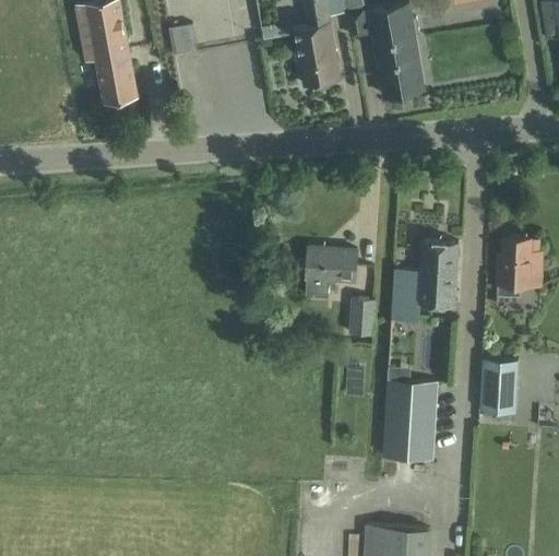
[(138,97),(133,75),(121,0),(120,0),(78,7),(83,40),(86,62),(97,60),(105,103),(138,97)]
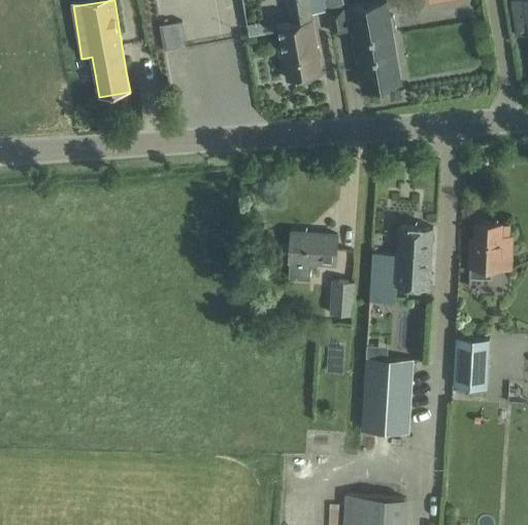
[(259,24),(245,26),(248,38),(265,35),(278,32),(282,50),(277,50),(278,58),(283,58),(287,81),(322,75),(311,15),(307,0),(286,0),(291,25),(264,29),(259,24)]
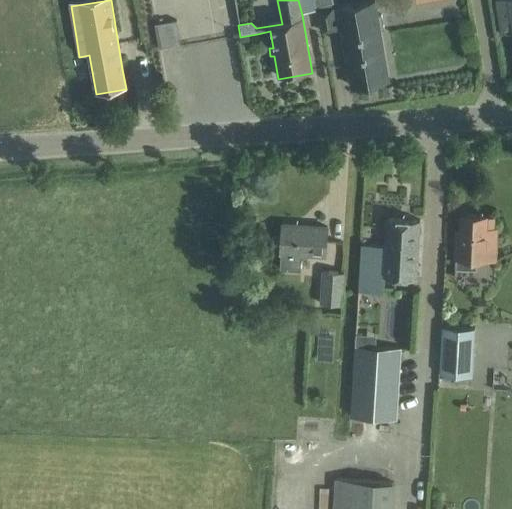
[(313,0),(320,35),(341,31),(351,89),(389,82),(375,4),(339,10),(336,0),(313,0)]
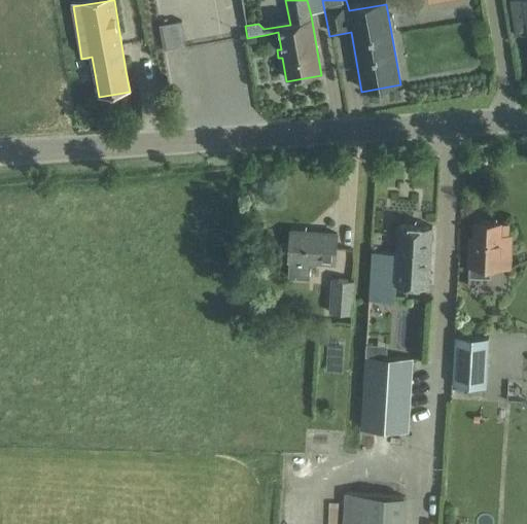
[(526,3),(511,6),(516,38),(526,36),(526,3)]
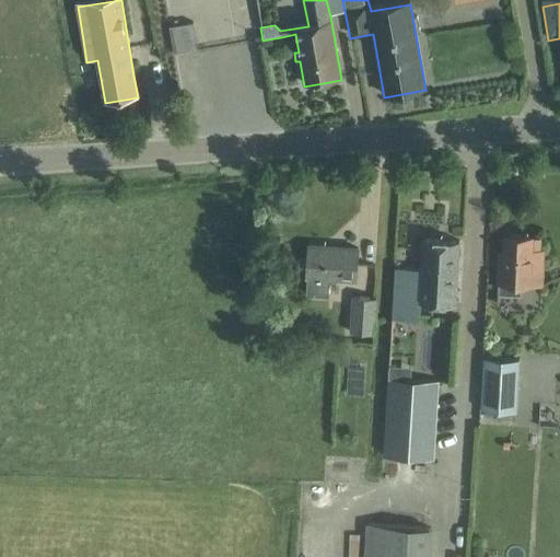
[(194,24),(172,27),(175,55),(197,51),(194,24)]
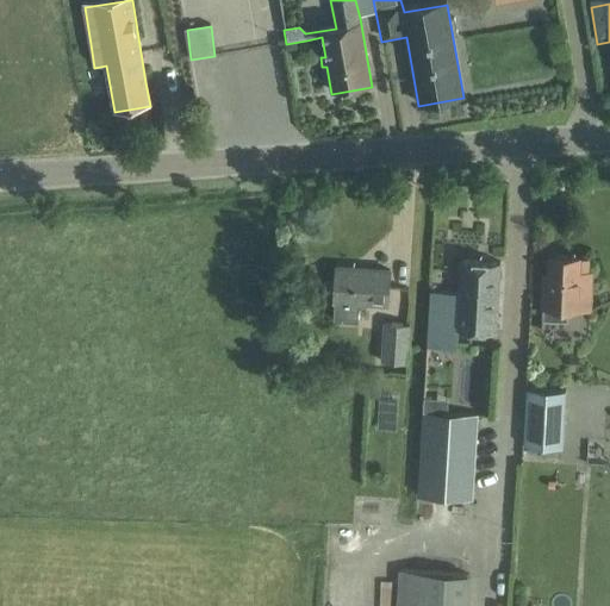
[(586,262),(579,262),(579,261),(549,260),(549,277),(546,277),(545,324),(566,325),(566,313),(590,314),(591,275),(586,275),(586,262)]
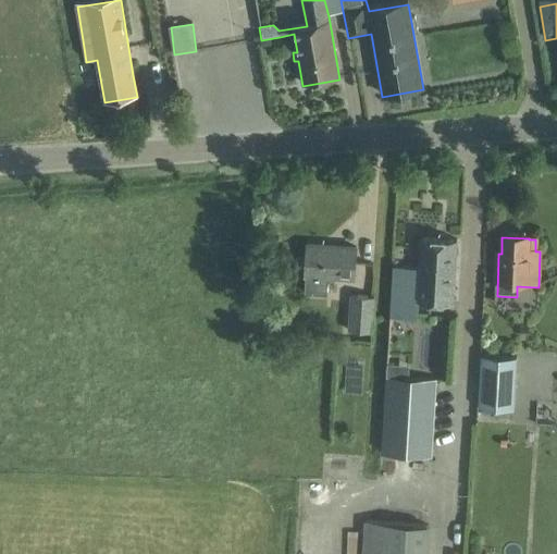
[(453,306),(455,265),(457,243),(421,241),(419,270),(393,269),(392,291),(390,320),(416,322),(418,304),(453,306)]
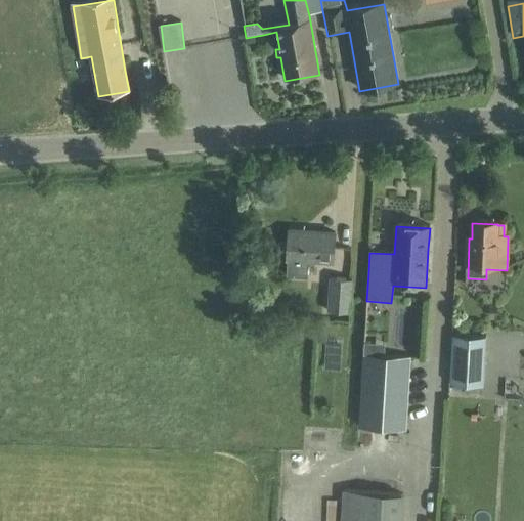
[(333,264),(334,256),(335,235),(289,232),(288,253),(287,262),(288,262),(287,278),(306,279),(307,263),(333,264)]
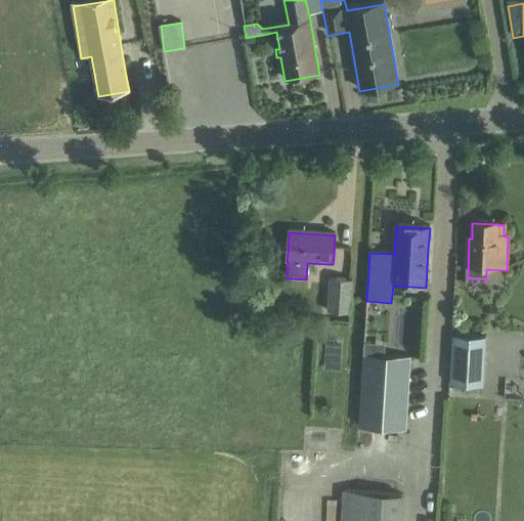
[(326,313),(348,316),(351,284),(331,280),(326,313)]
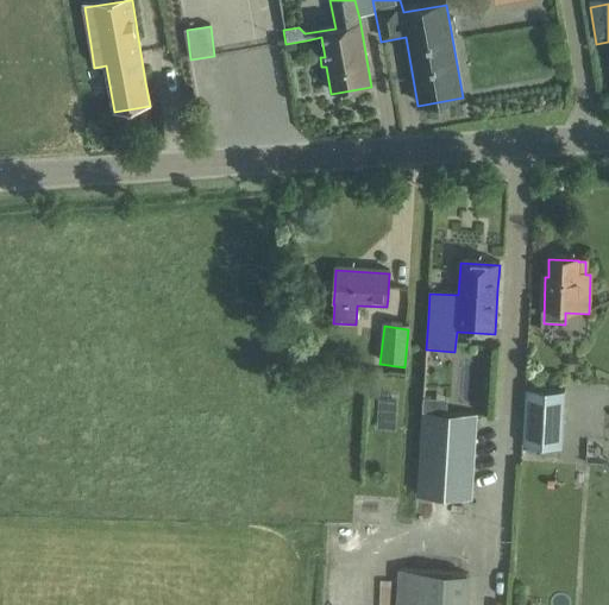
[(562,451),(564,395),(526,392),(523,448),(562,451)]
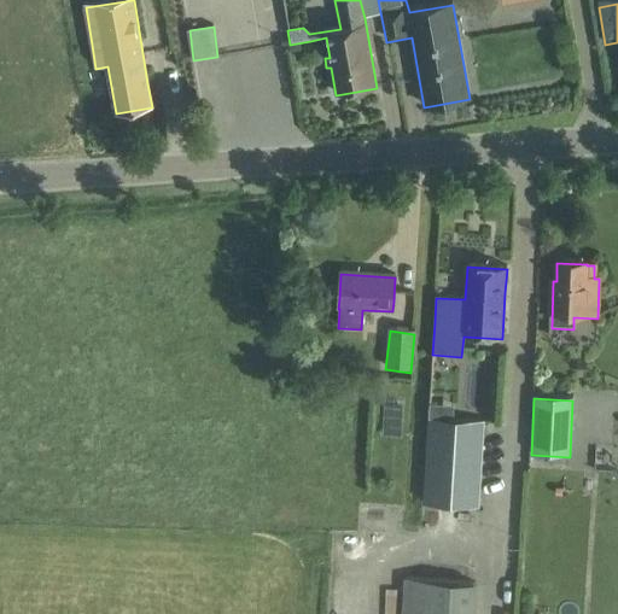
[(485,421),(427,417),(421,504),(479,508),(485,421)]
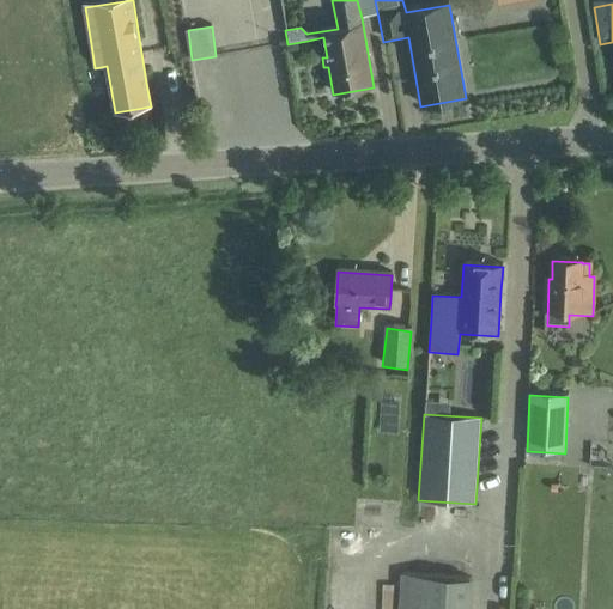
[(469,608),(472,580),(400,577),(398,608),(469,608)]
